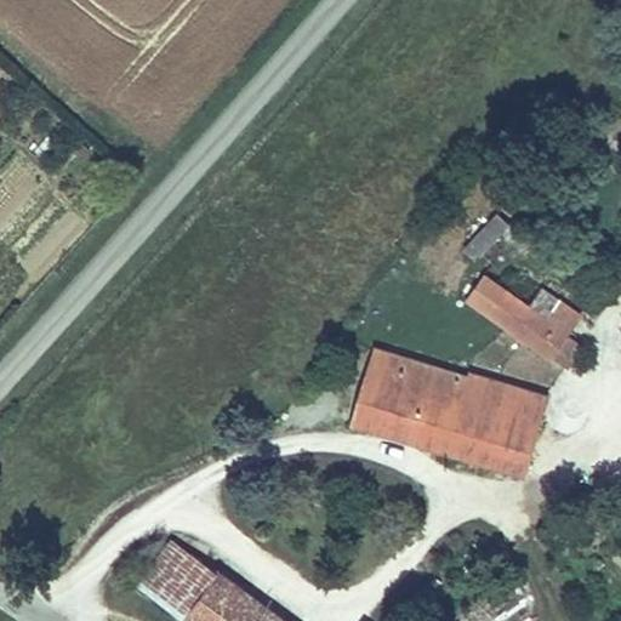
[(506,226),(495,216),(463,252),(471,257),(478,249),(483,254),(506,226)]
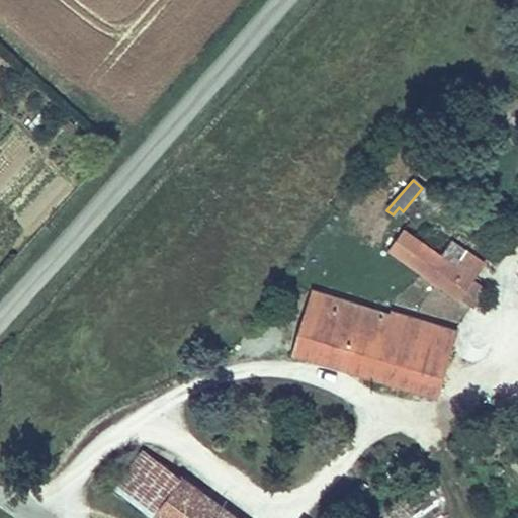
[(475,279),(486,261),(452,239),(442,254),(405,230),(390,254),(412,268),(419,259),(436,270),(429,279),(467,305),(482,283),(475,279)]
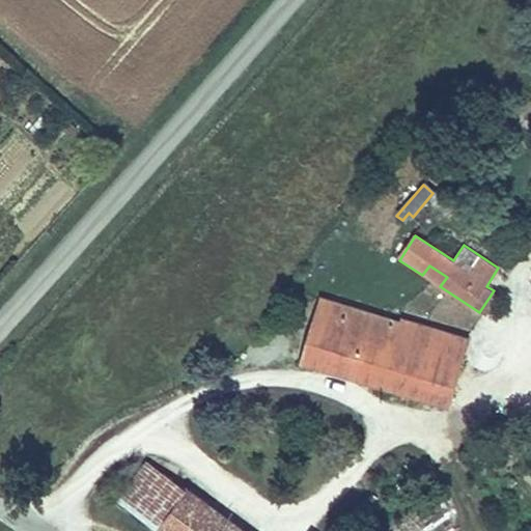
[(440,286),(447,277),(429,266),(422,275),(440,286)]
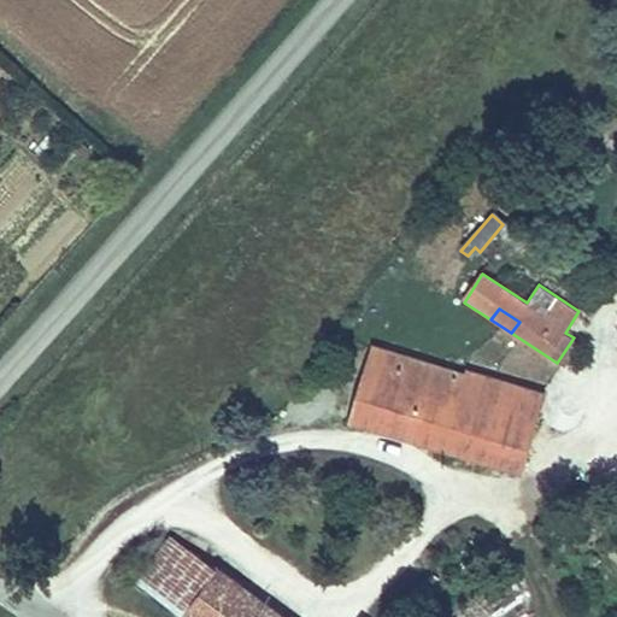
[(519,470),(542,392),(469,369),(466,374),(372,346),(351,419),(519,470)]
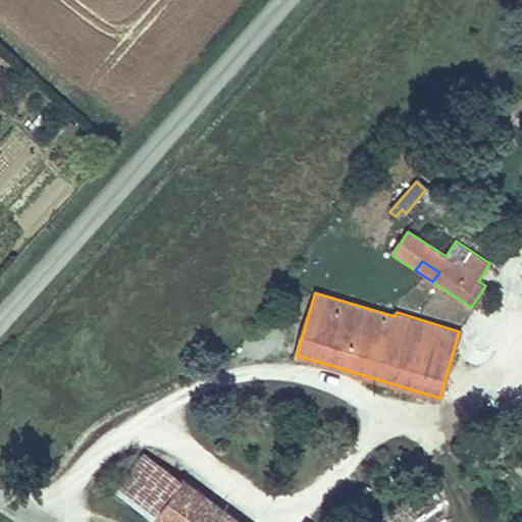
[(242,521),(147,451),(114,493),(152,521),(242,521)]
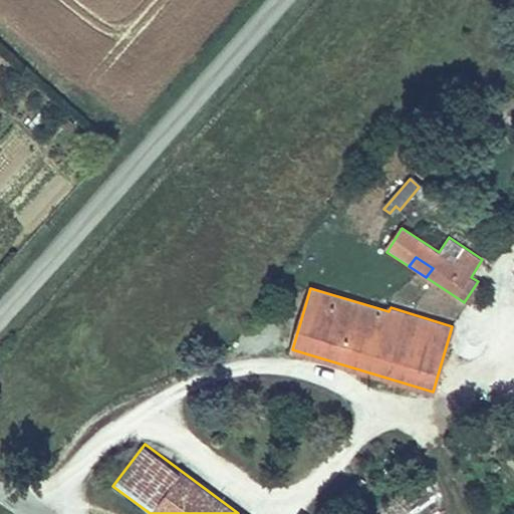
All buildings are outlined.
